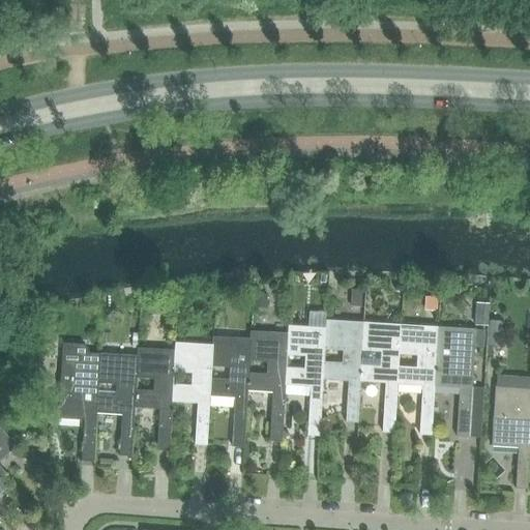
[(362,290),(352,289),(351,306),(361,307),(362,290)]
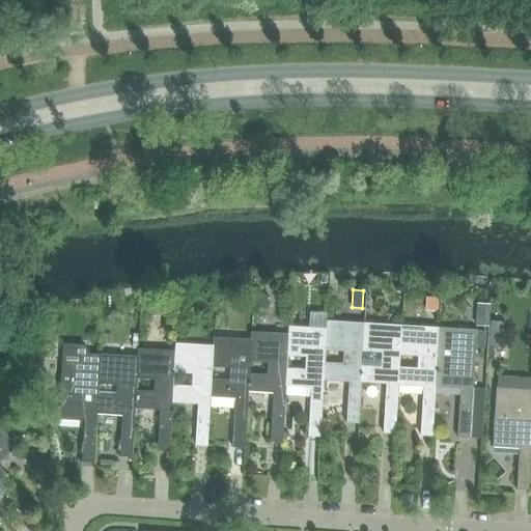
[(255,295),(255,309),(268,310),(269,296),(255,295)]
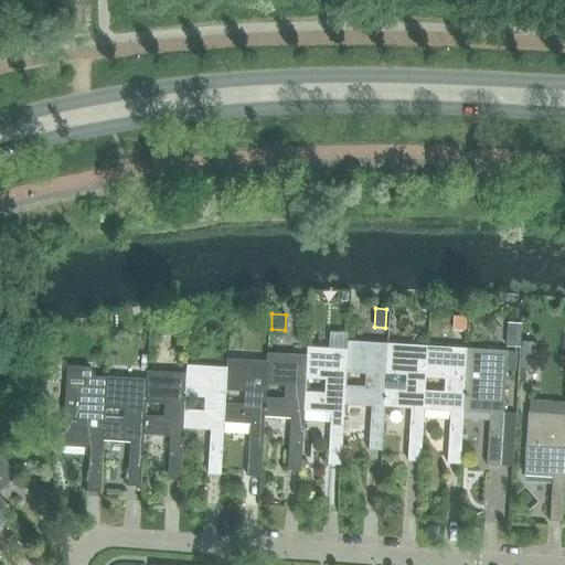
[(468,318),(456,317),(455,331),(467,332),(468,318)]
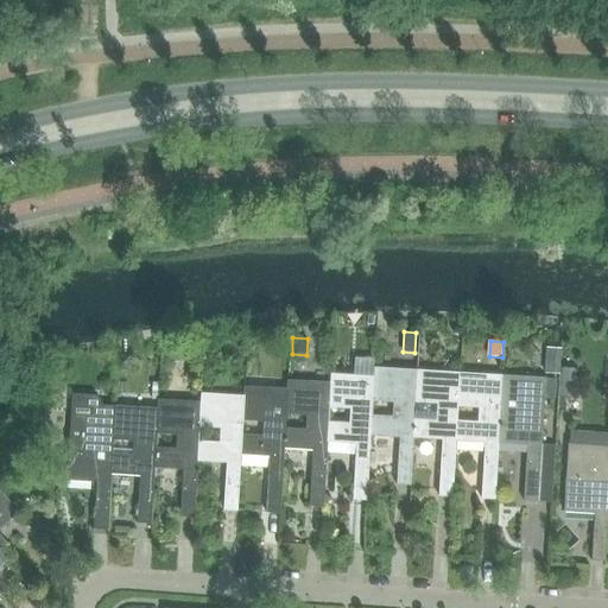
[(544,374),(561,375),(561,368),(562,348),(546,348),(544,374)]
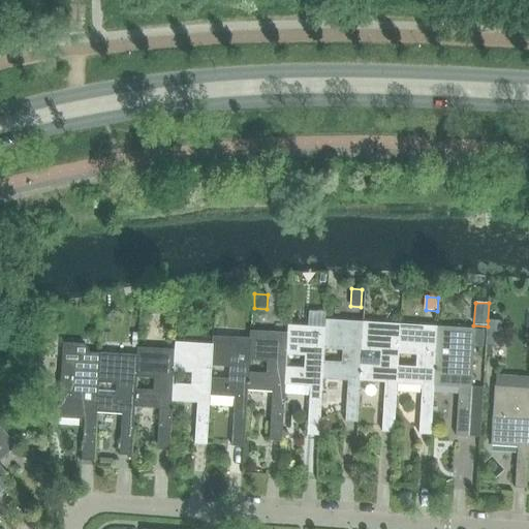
[(324,361),(323,378),(348,379),(346,421),(358,422),(361,380),(365,321),(325,318),(325,327),(327,327),(325,349),(342,350),(341,362),(324,361)]
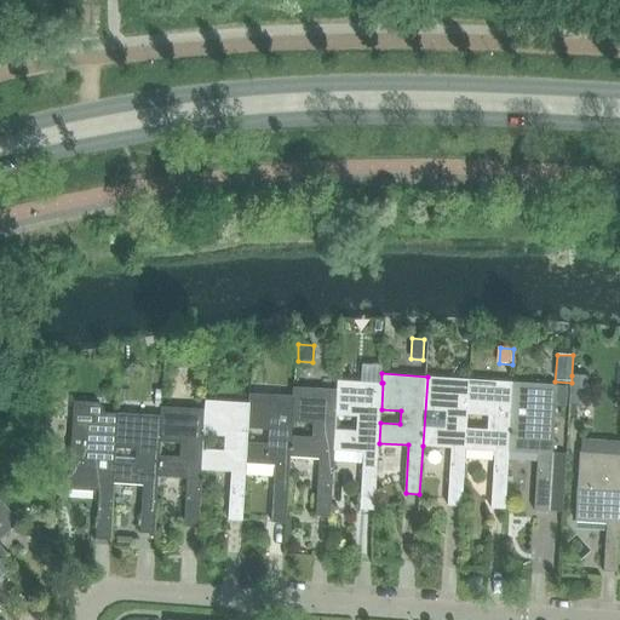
[(572,375),(572,383),(570,406),(587,406),(590,377),(572,375)]
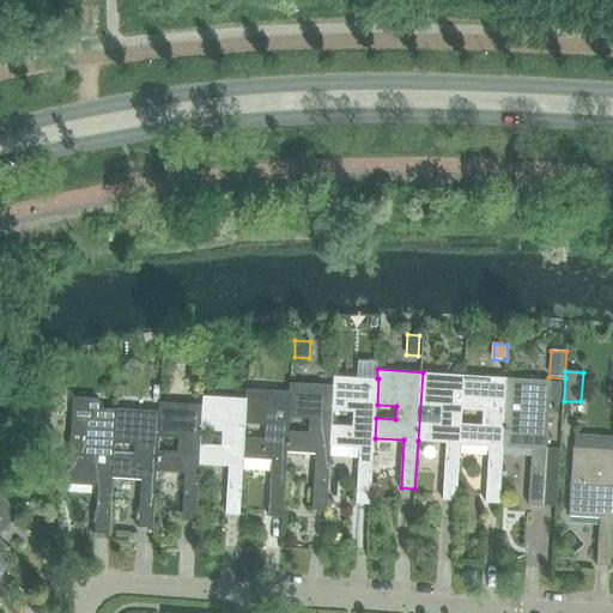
[(466,375),(423,372),(418,441),(447,443),(443,499),(457,501),(461,443),(462,424),(463,410),(466,375)]
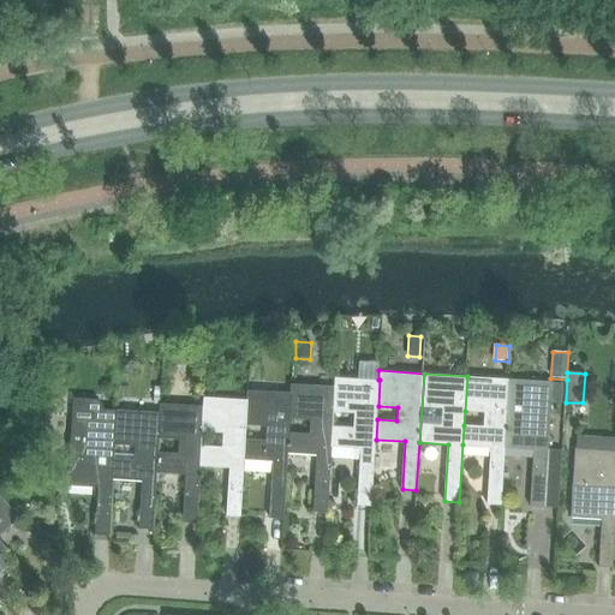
[(464,425),(463,445),(491,447),(488,503),(502,505),(506,448),(511,378),(467,376),(465,411),(484,412),(483,427),(464,425)]
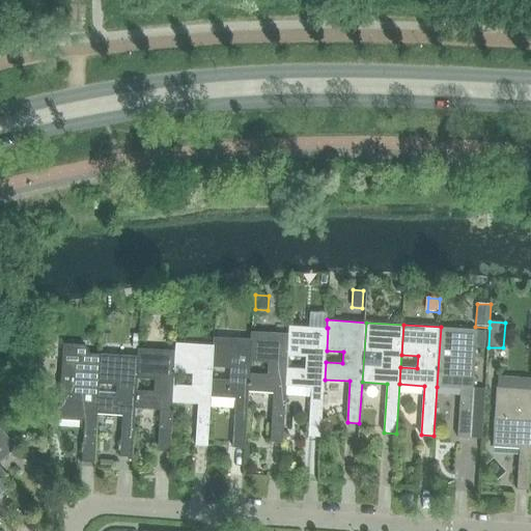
[(288,368),(287,384),(312,386),(309,435),(322,436),(325,380),(326,362),(327,351),(328,328),(327,328),(289,326),(288,333),(291,334),(289,357),(305,358),(305,369),(288,368)]
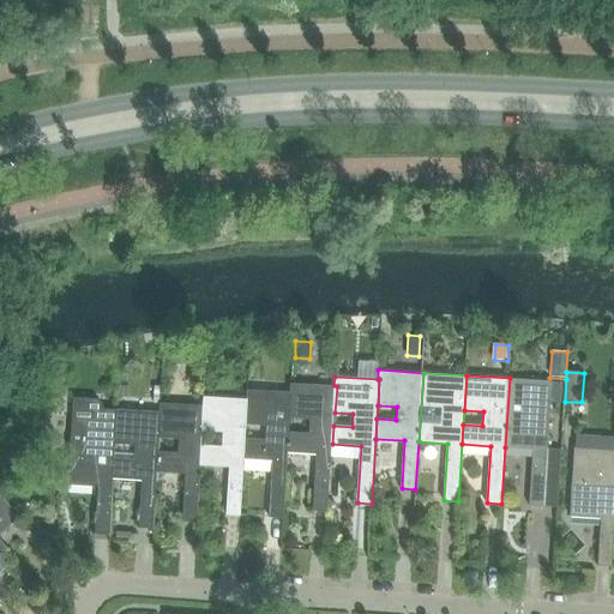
[(552,380),(510,378),(505,447),(534,449),(530,506),(545,506),(552,380)]
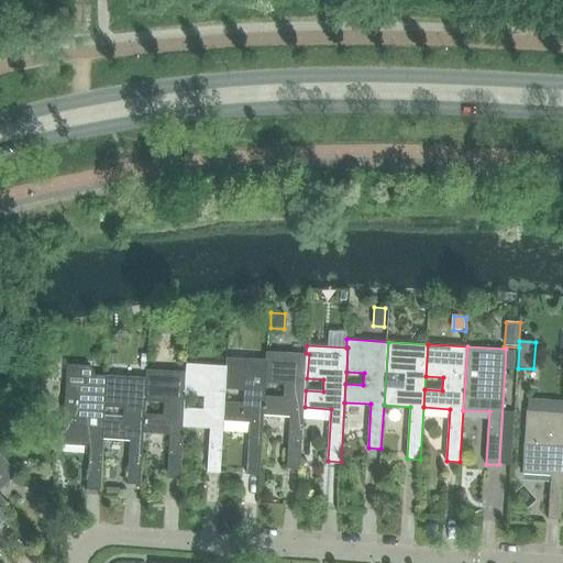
[(512,368),(515,350),(506,349),(505,368),(512,368)]
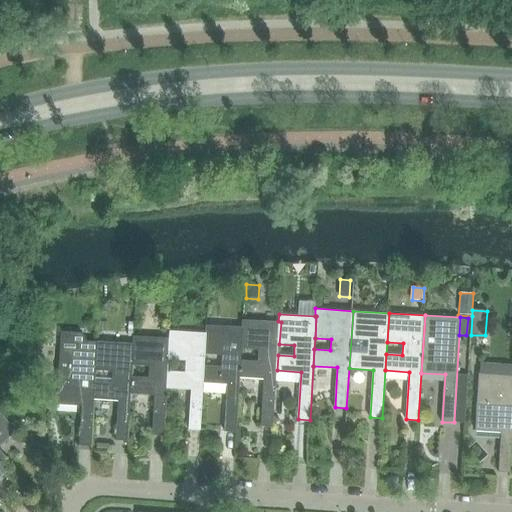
[(242,361),(241,376),(265,378),(262,425),(274,426),(277,370),(278,355),(279,344),(281,322),(278,321),(243,319),(242,327),(243,327),(242,349),(258,350),(257,361),(242,361)]
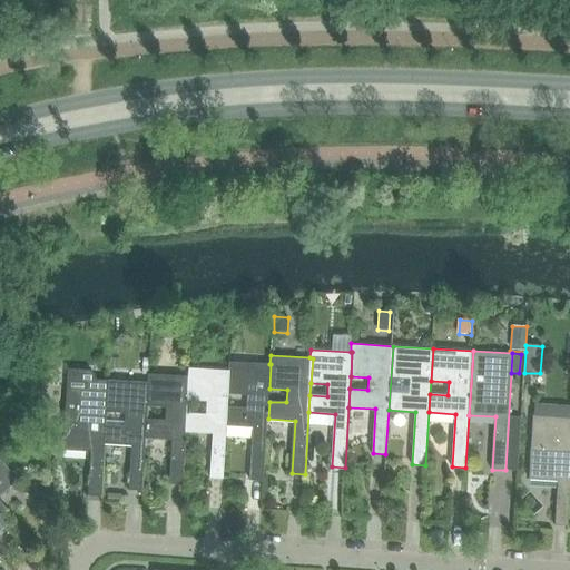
[(228,408),(227,433),(254,435),(252,479),(264,480),(268,419),(269,402),(269,389),(271,364),(269,364),(229,362),(229,370),(231,370),(229,395),(247,396),(246,409),(228,408)]
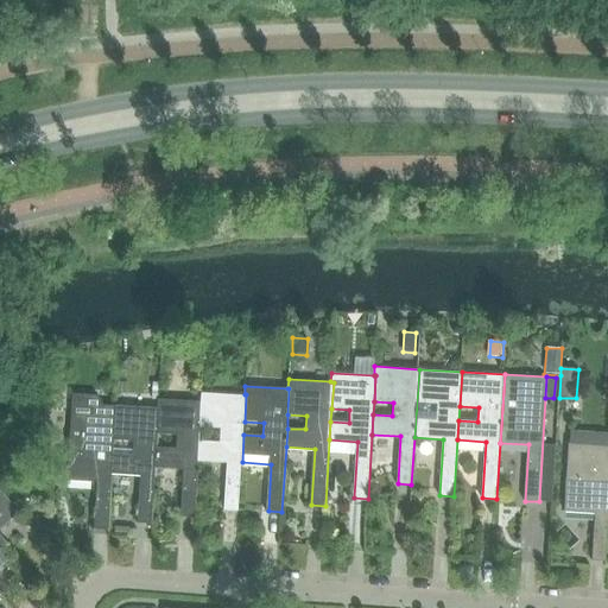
[(201,441),(200,460),(228,461),(225,508),(240,510),(242,462),(244,435),(245,422),(246,394),(245,394),(202,392),(201,401),(203,401),(201,428),(220,429),(220,442),(201,441)]
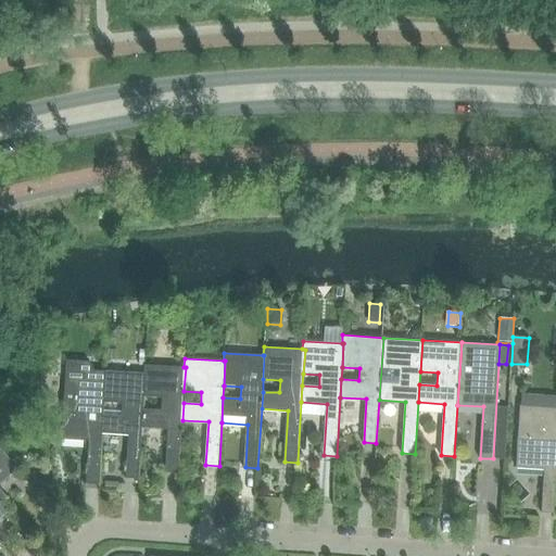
[(106,378),(104,378),(95,378),(81,362),(66,361),(62,439),(89,440),(86,482),(99,483),(102,432),(103,415),(104,403),(106,378)]
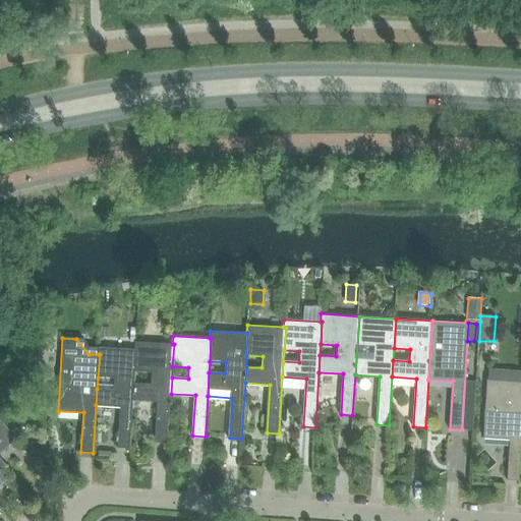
[(134,384),(133,399),(158,401),(156,442),(168,442),(171,394),(172,378),(172,366),(174,344),(172,344),(135,342),(134,349),(136,349),(135,372),(152,373),(151,385),(134,384)]
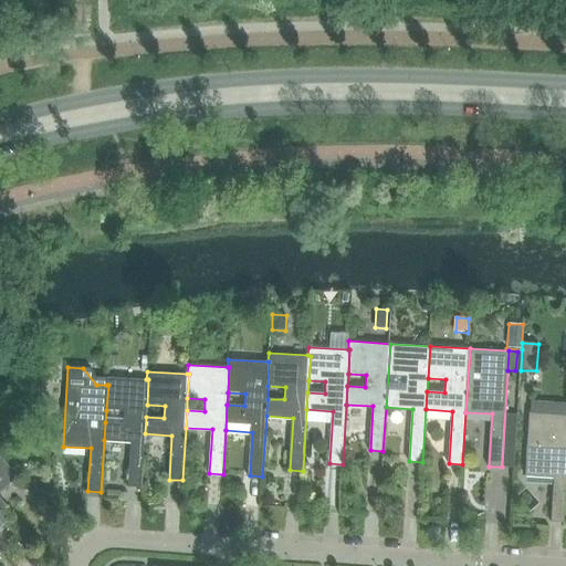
[(105,422),(104,440),(132,442),(128,485),(142,486),(145,433),(146,417),(147,405),(148,379),(146,379),(106,377),(106,385),(108,385),(106,410),(124,411),(123,423),(105,422)]
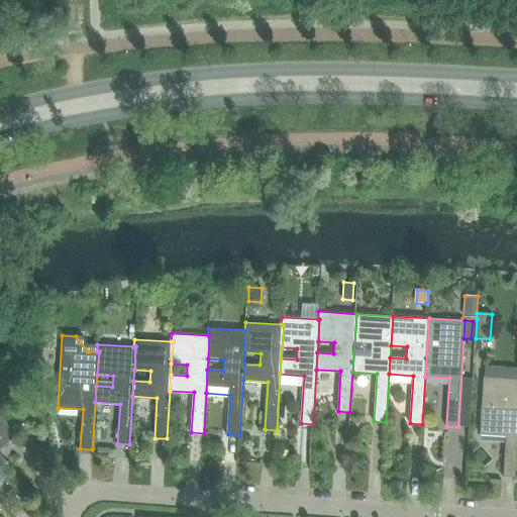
[(516,378),(484,377),(480,434),(506,436),(503,477),(515,477),(516,439),(516,378)]
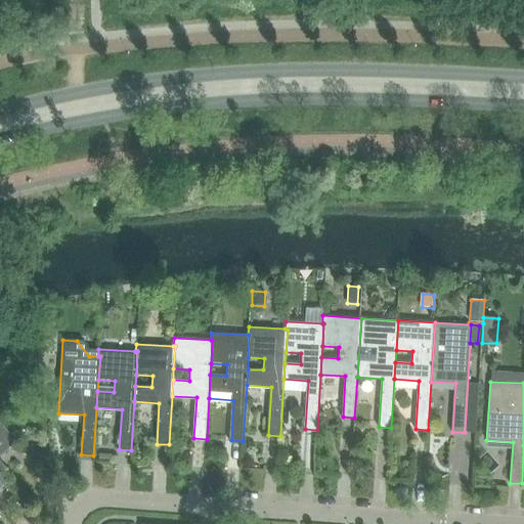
[(0,474),(7,468),(0,460),(0,442),(0,443),(6,450),(17,441),(0,421),(0,474)]
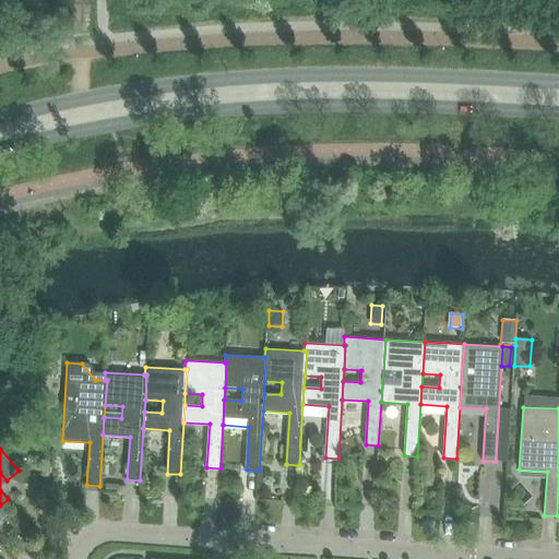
[(0,520),(2,523),(9,518),(0,507),(0,520)]
